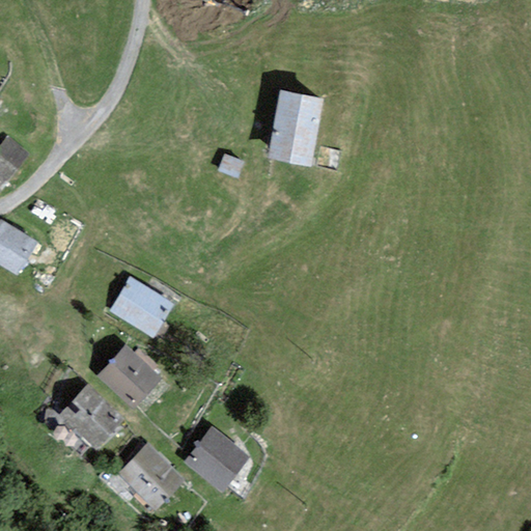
[(323,94),(279,87),(268,156),(311,163),(323,94)]
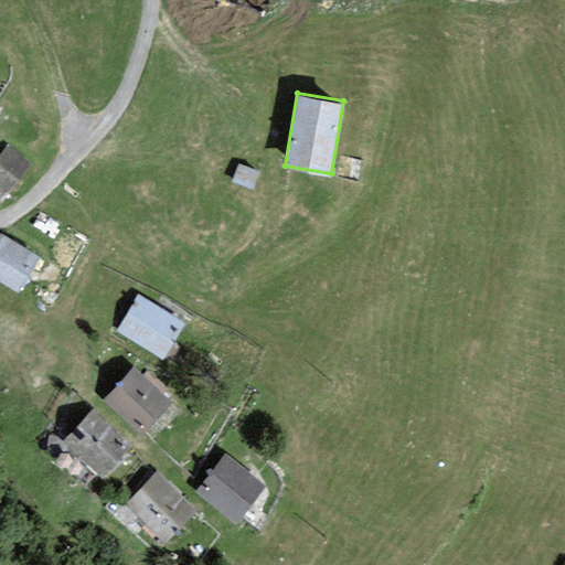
[(0,201),(31,164),(8,145),(0,153),(0,201)]
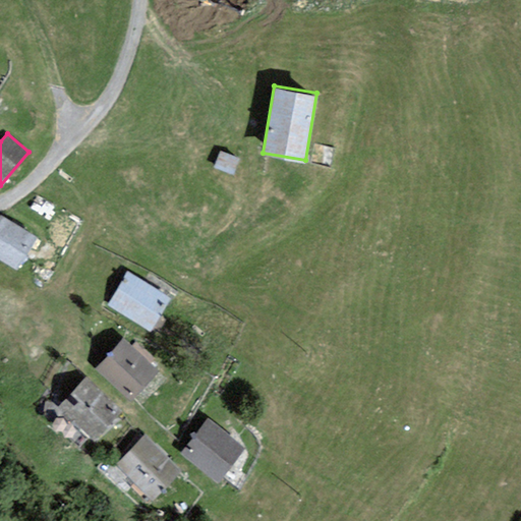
[(215,167),(233,173),(238,158),(220,151),(215,167)]
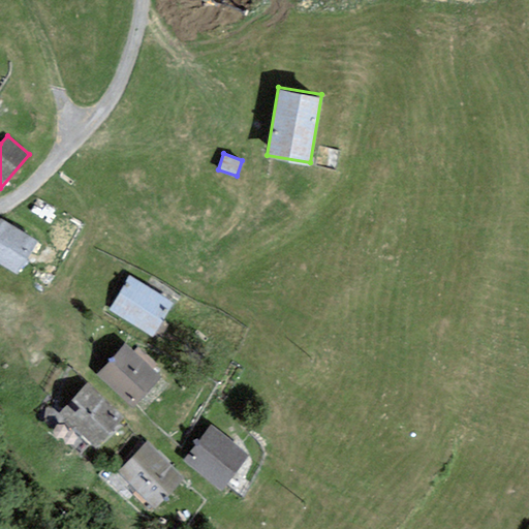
[(38,242),(0,219),(0,262),(19,275),(38,242)]
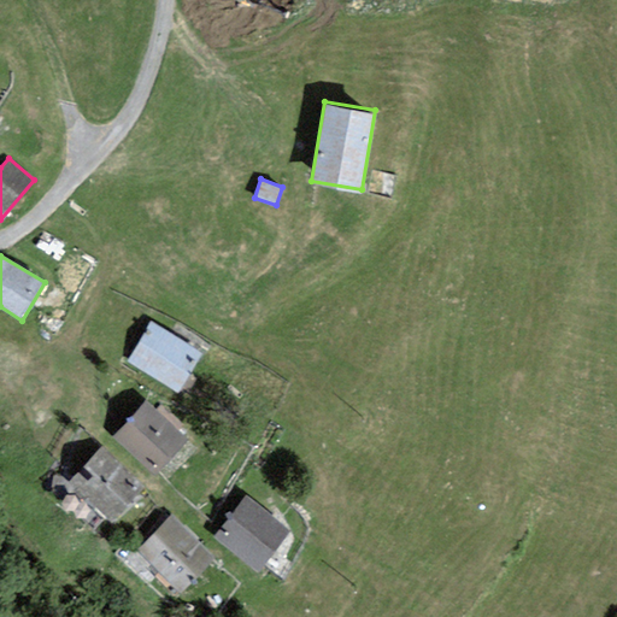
[(203,352),(150,321),(127,360),(180,392),(203,352)]
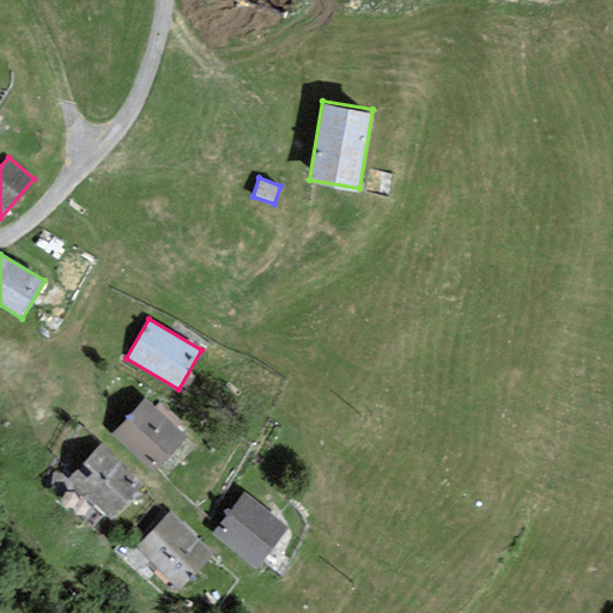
[(187,436),(145,396),(113,432),(155,471),(187,436)]
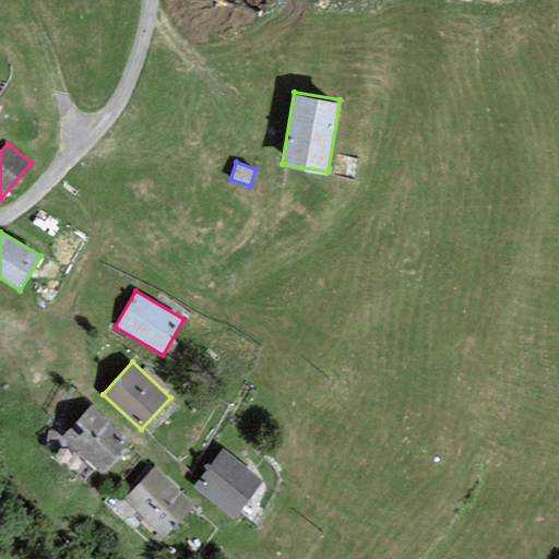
[(132,439),(93,403),(63,435),(102,471),(132,439)]
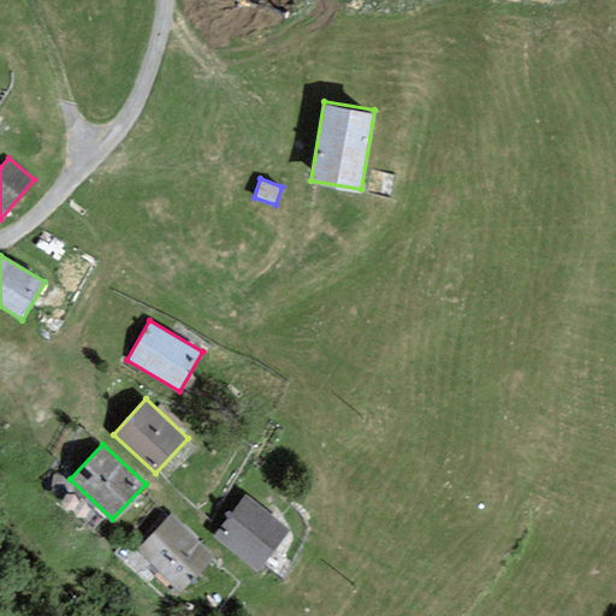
[(289,527),(248,495),(215,535),(256,568),(289,527)]
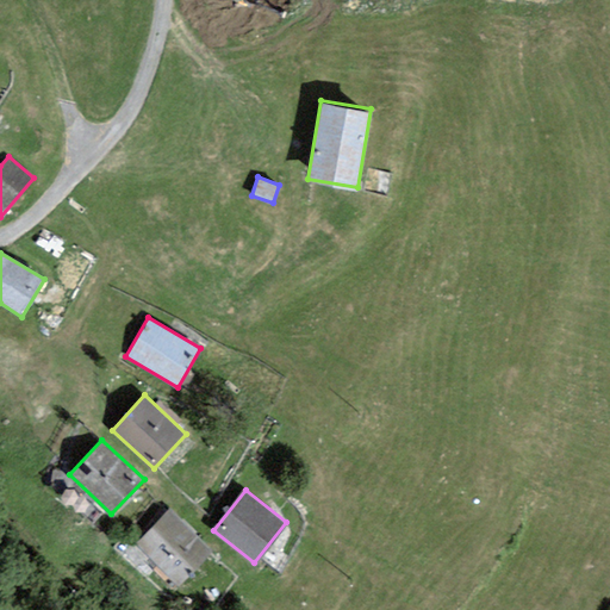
[(213,549),(169,508),(136,542),(180,584),(213,549)]
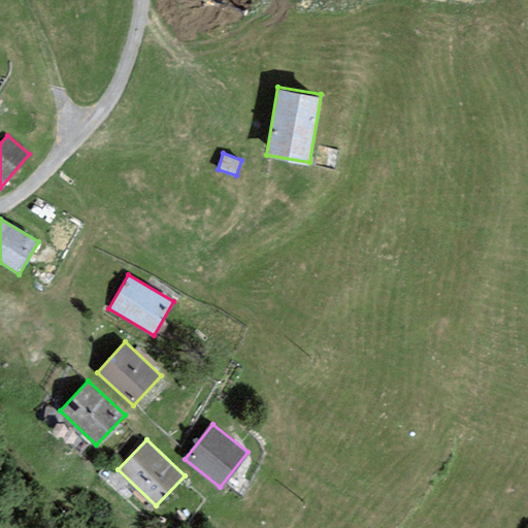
All buildings are outlined.
